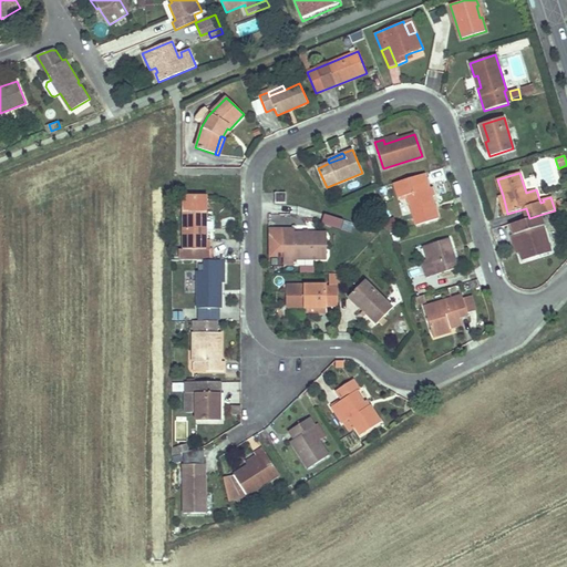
[(429,188),(424,174),(394,183),(399,198),(406,196),(416,226),(439,219),(432,197),(435,196),(432,187),(429,188)]
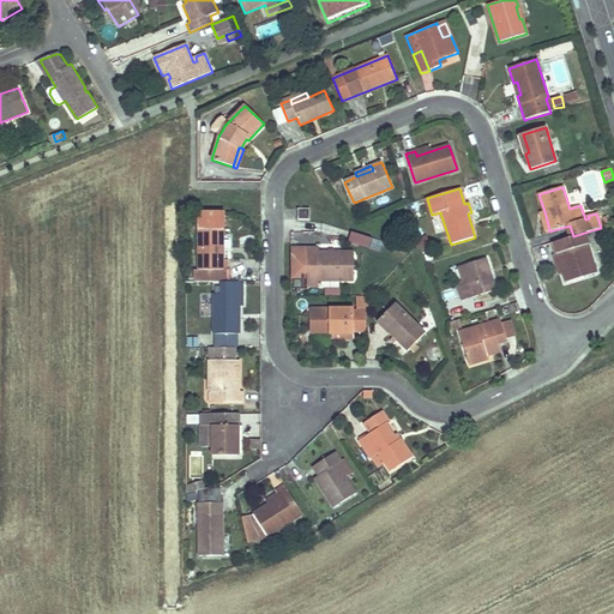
[(309,220),(309,209),(298,209),(299,220),(309,220)]
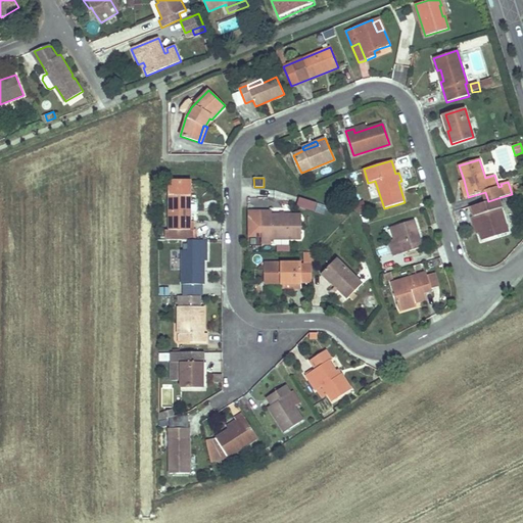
[(468,196),(464,180),(463,180),(460,181),(465,198),(468,197),(468,196)]
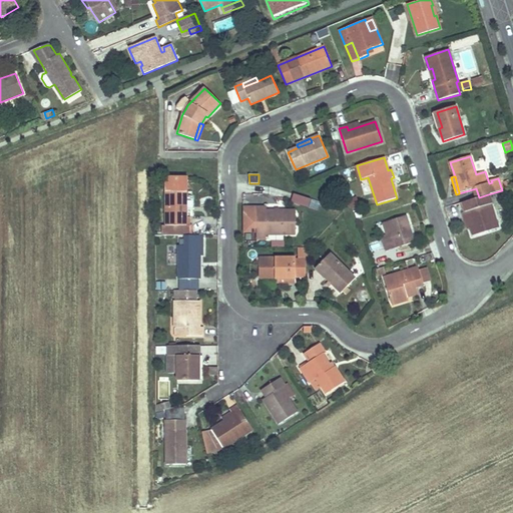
[(187,217),(186,177),(183,177),(165,177),(165,191),(166,225),(162,225),(162,235),(181,235),(189,235),(193,235),(192,225),(190,225),(190,217),(187,217)]
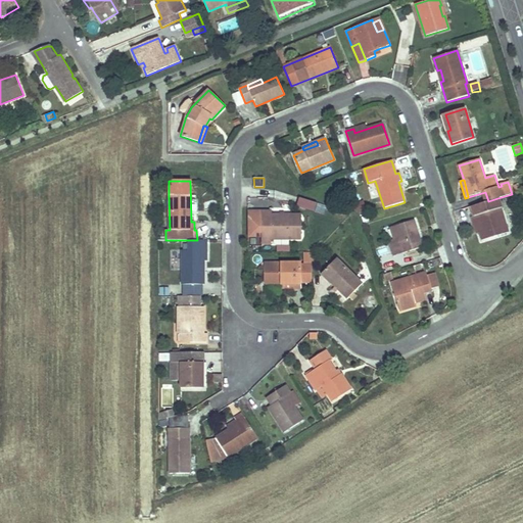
[(497,198),(488,201),(471,207),(474,217),(471,218),(474,225),(477,224),(480,233),(482,241),(509,232),(497,198)]
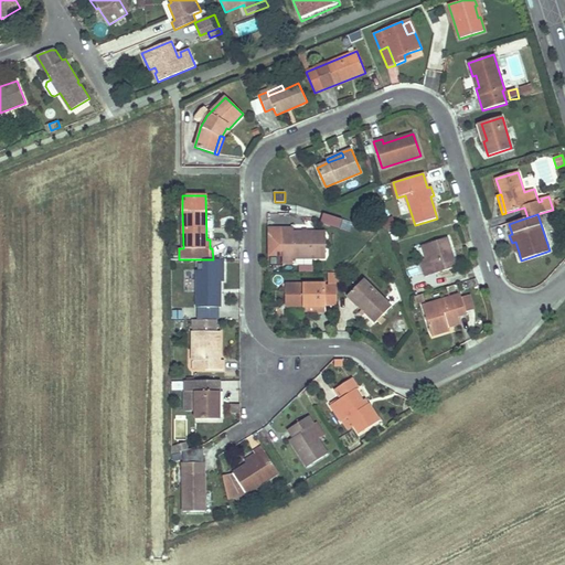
[(341,230),(342,219),(323,215),(321,226),(341,230)]
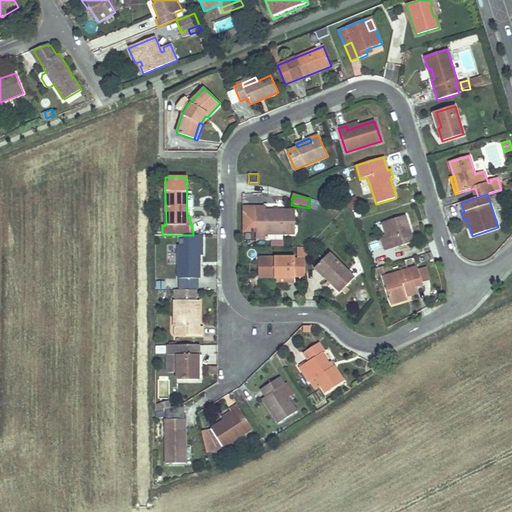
[(252,201),(252,197),(251,196),(251,197),(242,197),(242,198),(243,207),(243,208),(247,208),(247,201),(248,201),(252,201)]
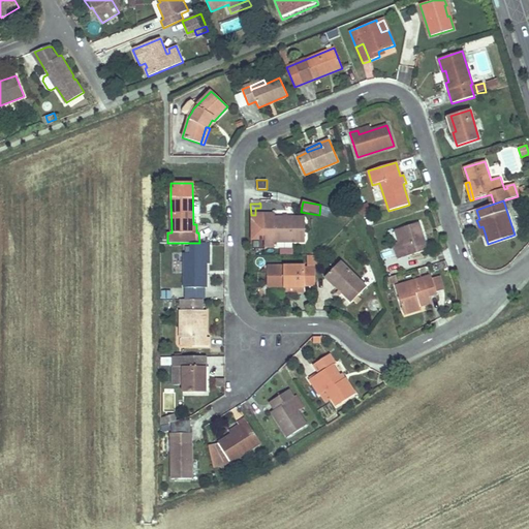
[(305,227),(305,220),(305,218),(275,218),(275,214),(265,214),(265,246),(275,246),(275,242),(305,243),(305,240),(305,232),(305,227)]
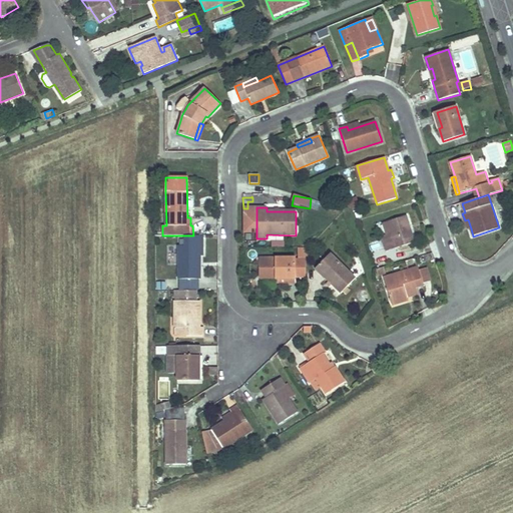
[(414,242),(406,216),(388,221),(391,232),(392,233),(387,235),(386,235),(381,236),(386,251),(414,242)]
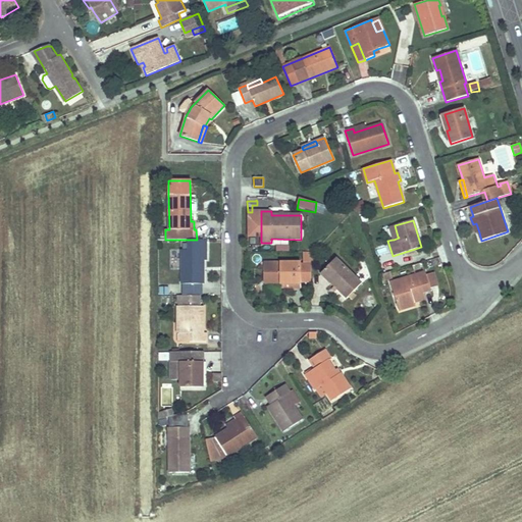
[(398,237),(395,225),(395,226),(389,227),(393,240),(394,240),(399,238),(398,237)]
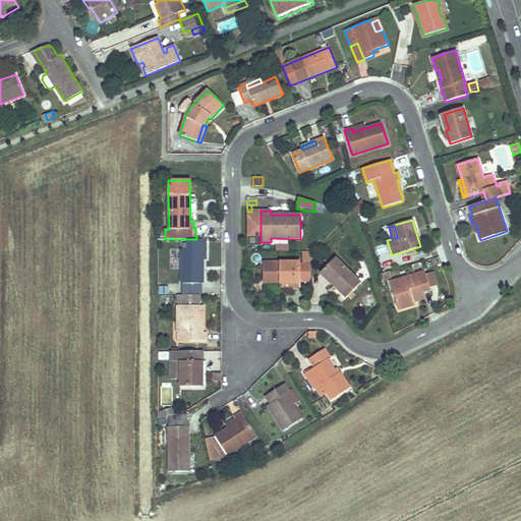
[(204,283),(204,257),(208,257),(208,250),(208,245),(211,244),(211,239),(196,239),(192,239),(192,249),(183,249),(181,249),(181,250),(173,250),(174,257),(181,257),(181,268),(182,283),(204,283)]
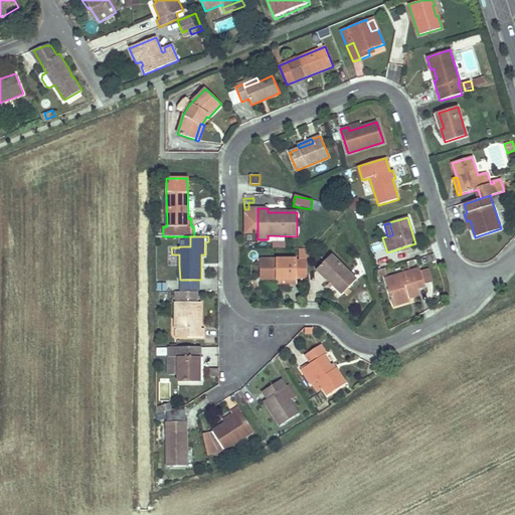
[(190,236),(182,236),(181,246),(190,246),(190,236)]
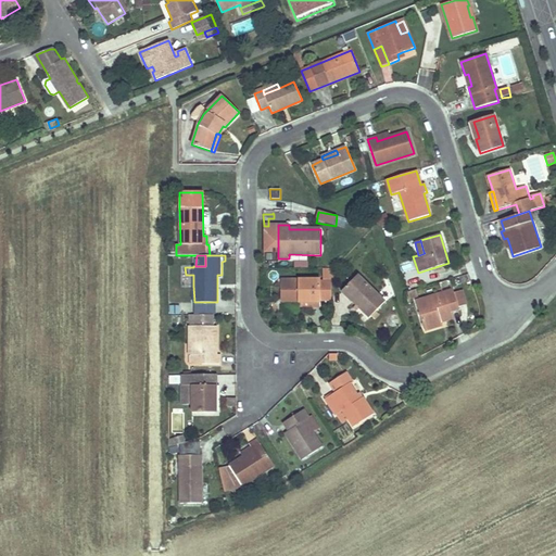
[(384,302),(357,275),(344,289),(341,291),(369,318),(384,302)]
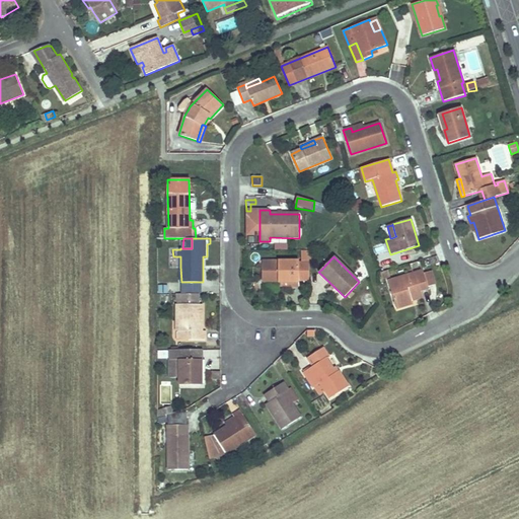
[(299,281),(298,261),(262,262),(263,282),(280,282),(291,282),(291,286),(299,286),(299,281)]
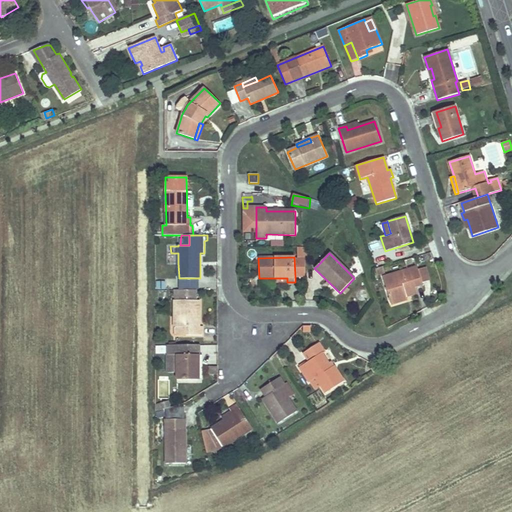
[(294,257),(295,277),(304,276),(304,257),(297,257),(294,257)]
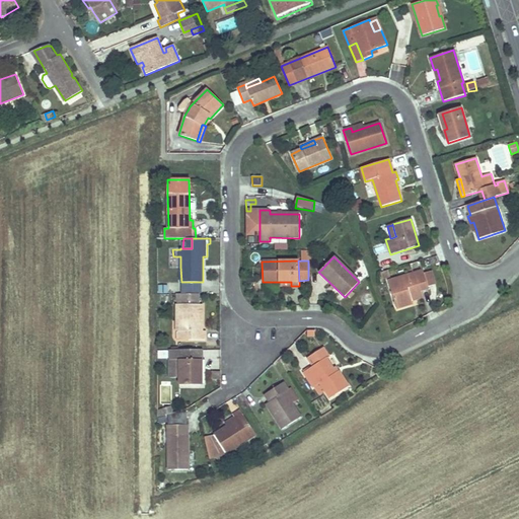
[(390,277),(388,271),(380,274),(382,280),(390,277)]
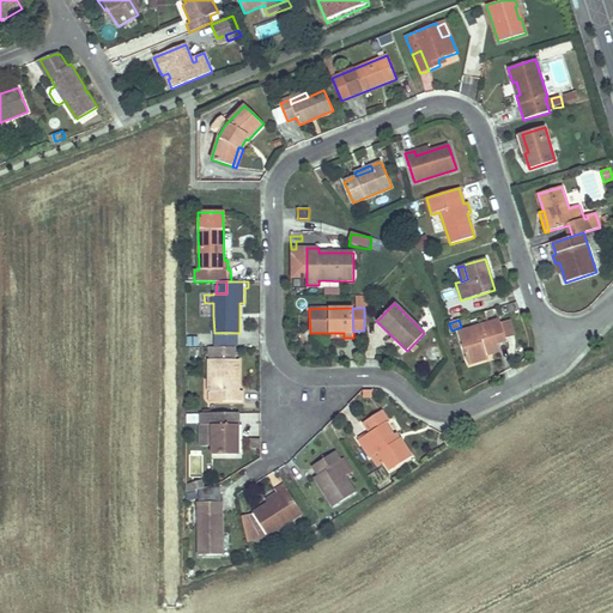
[(497,344),(505,340),(504,338),(501,325),(499,320),(487,323),(459,333),(468,365),(487,359),(486,356),(486,354),(484,347),(497,344)]
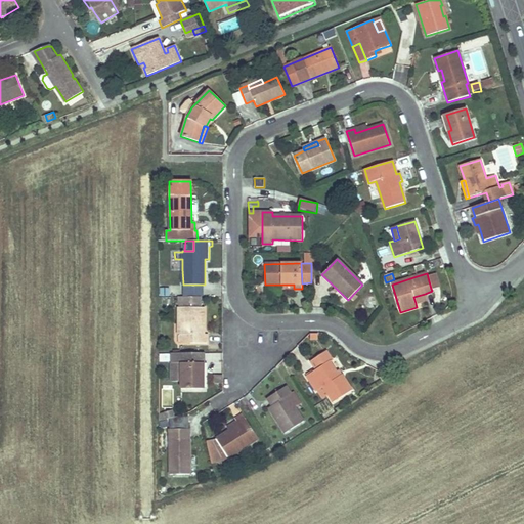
[(439,286),(436,275),(428,277),(431,289),(439,286)]
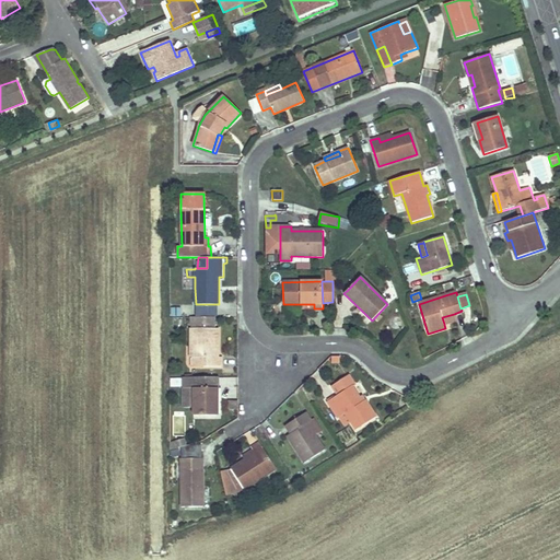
[(456,321),(454,314),(442,317),(444,324),(444,325),(456,321)]
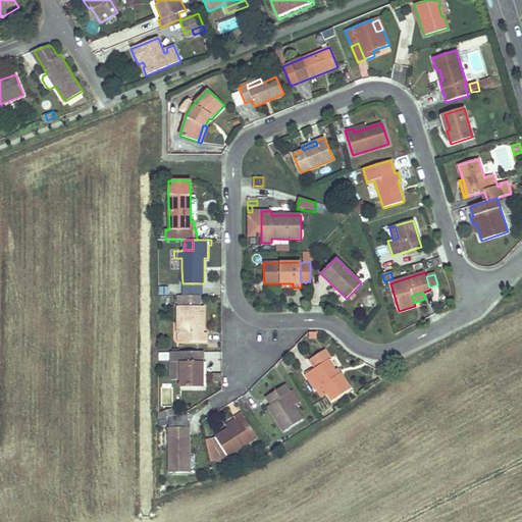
[(203,333),(203,307),(177,307),(178,333),(180,333),(190,333),(190,342),(190,343),(207,343),(207,333),(203,333)]
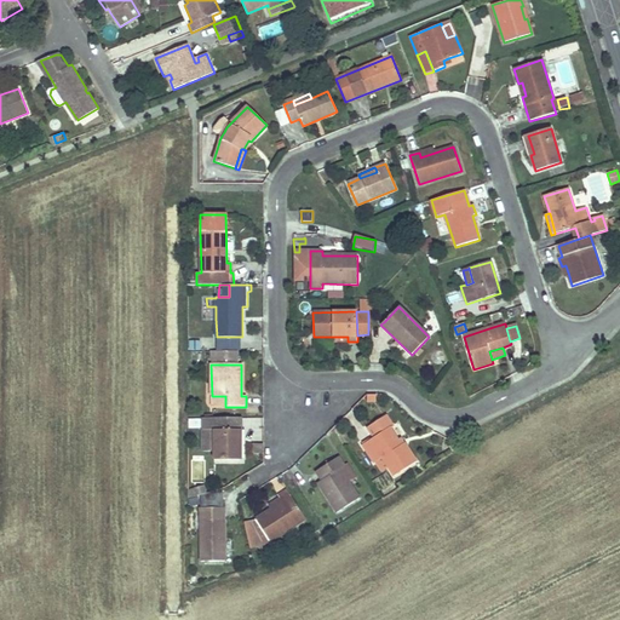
[(218,419),(201,419),(202,451),(214,451),(214,461),(241,460),(240,419),(218,419)]
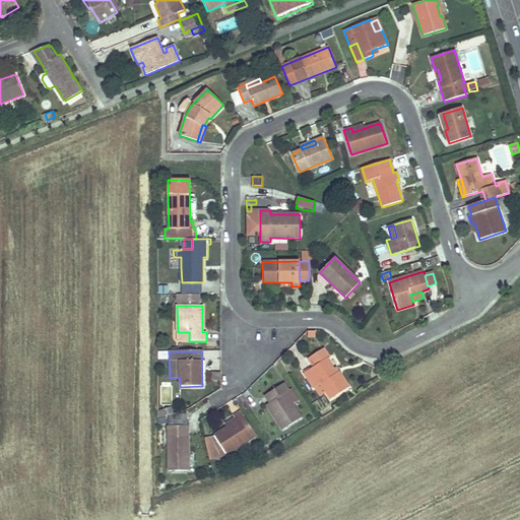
[(348,387),(339,373),(338,373),(336,375),(333,371),(326,359),(304,374),(314,388),(315,388),(320,385),(321,384),(326,392),(331,399),(348,387)]
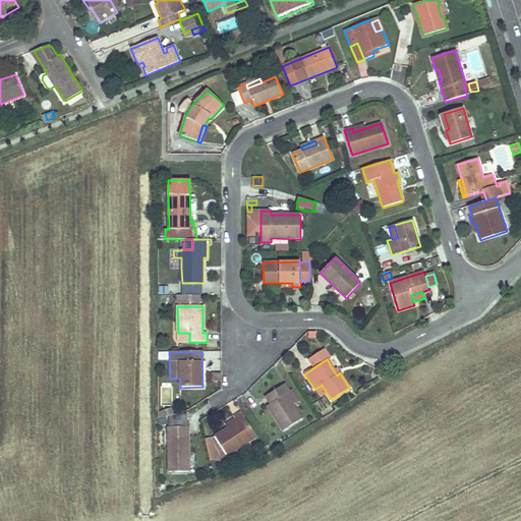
[(303,373),(311,368),(307,360),(299,364),(303,373)]
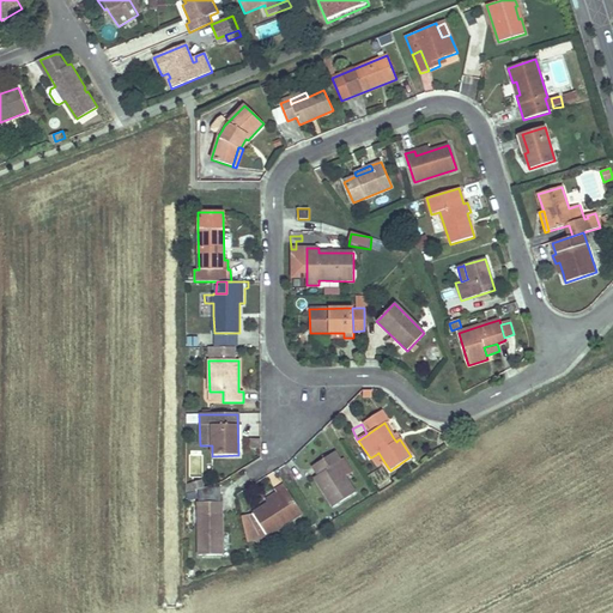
[(356,492),(337,463),(341,461),(335,453),(313,467),(319,475),(315,478),(333,507),(356,492)]
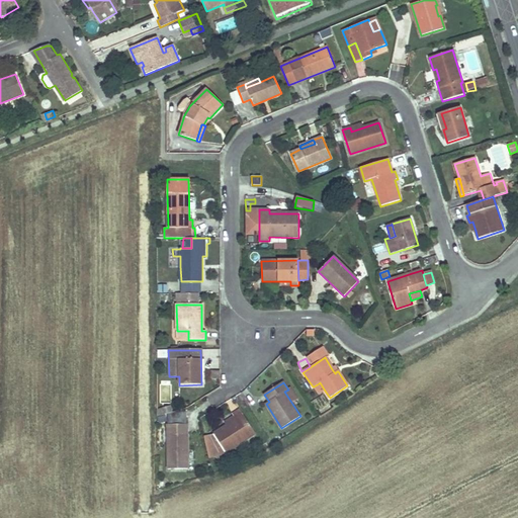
[(320,395),(325,391),(320,382),(319,383),(314,386),(320,395)]
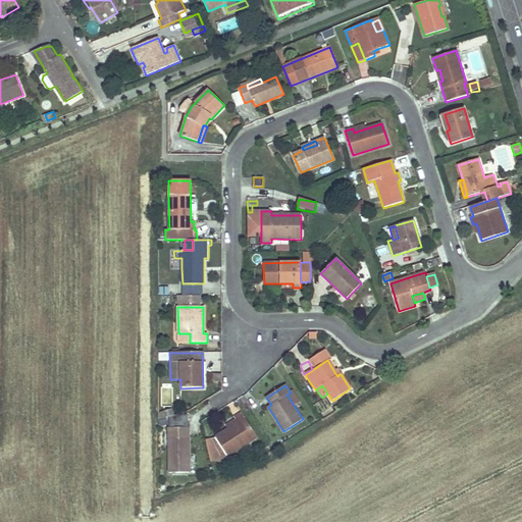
[(158,415),(158,421),(171,417),(169,412),(158,415)]
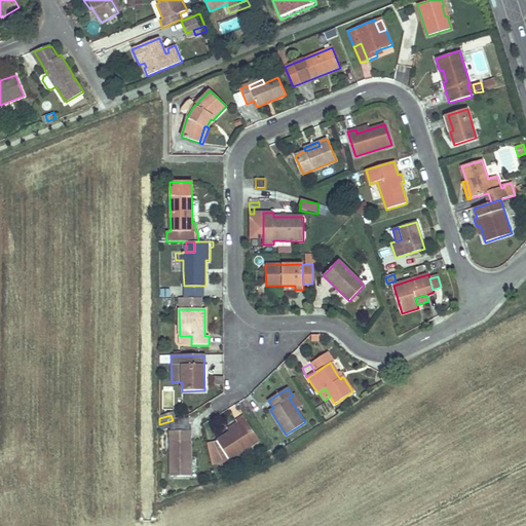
[(259,441),(246,419),(238,424),(235,420),(226,426),(230,433),(212,445),(224,463),(259,441)]
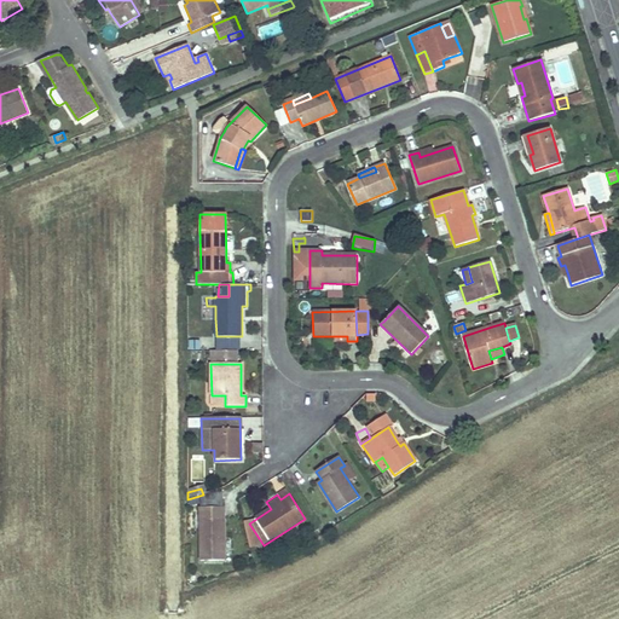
[(224,560),(223,508),(200,508),(201,561),(224,560)]
